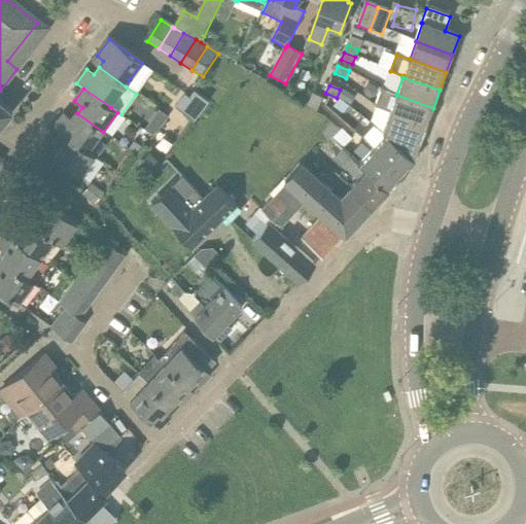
[(433,108),(396,95),(384,90),(378,107),(390,112),(427,126),(433,108)]
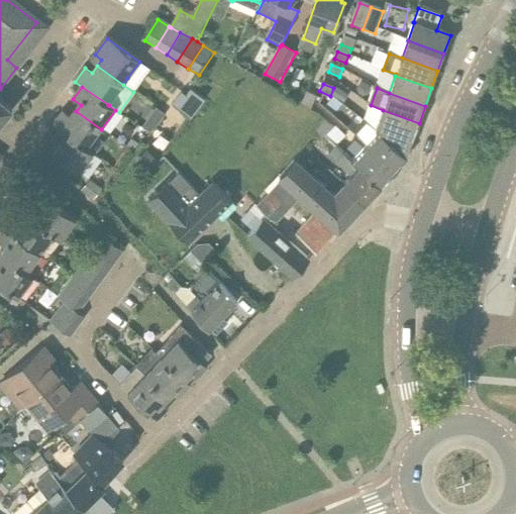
[(349,96),(336,89),(331,97),(344,104),(349,96)]
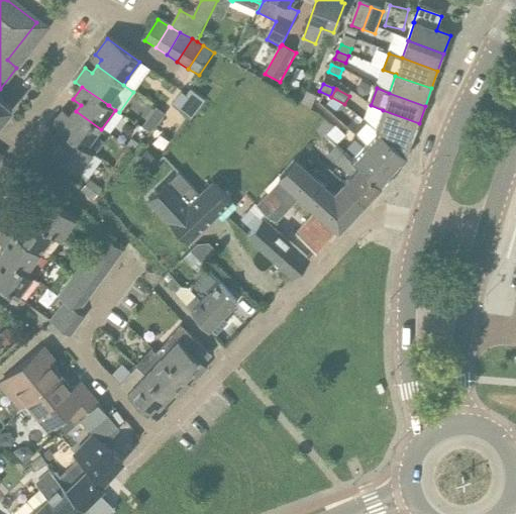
[(191,119),(204,101),(191,91),(186,97),(182,94),(173,106),(191,119)]
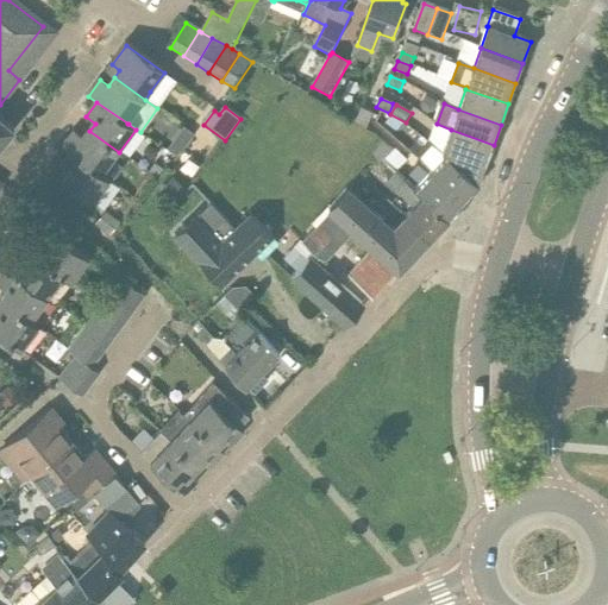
[(365,128),(373,114),(362,109),(355,124),(365,128)]
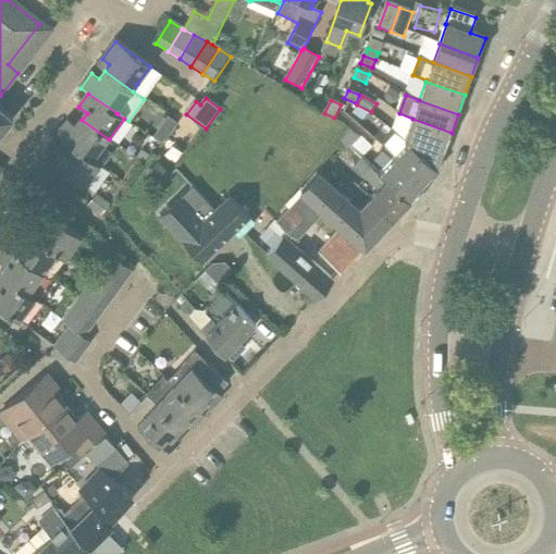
[(0,107),(0,174),(2,172),(0,170),(0,134),(12,120),(12,117),(0,107)]
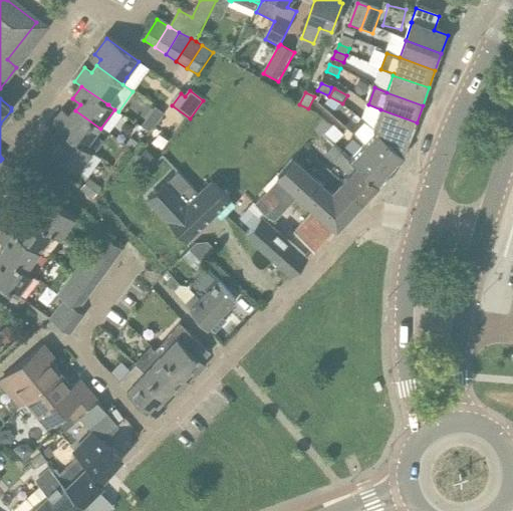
[(402,156),(403,155),(406,152),(417,122),(380,109),(372,130),(376,133),(377,133),(402,156)]
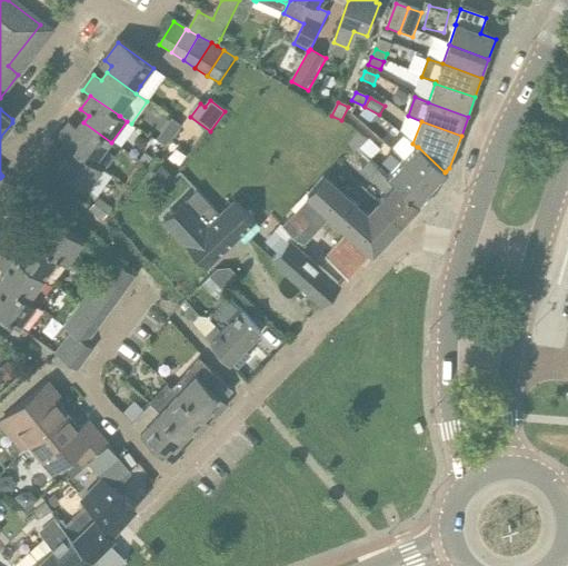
[(96,164),(111,142),(83,122),(77,129),(69,123),(59,138),(66,144),(67,144),(96,164)]
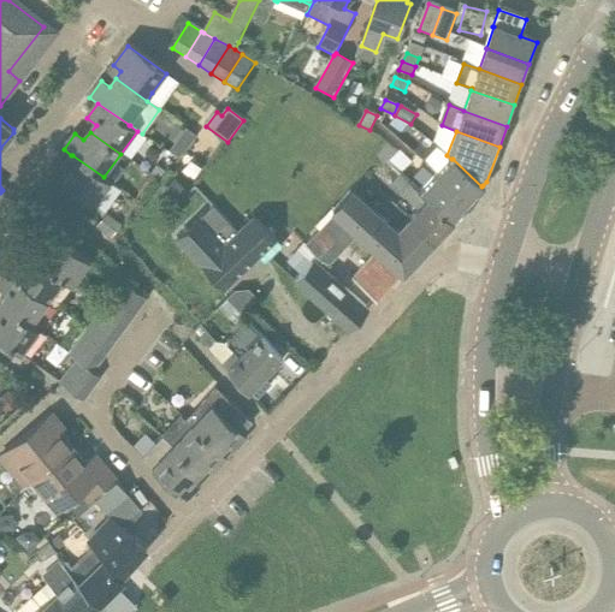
[(179,161),(188,150),(178,142),(170,154),(179,161)]
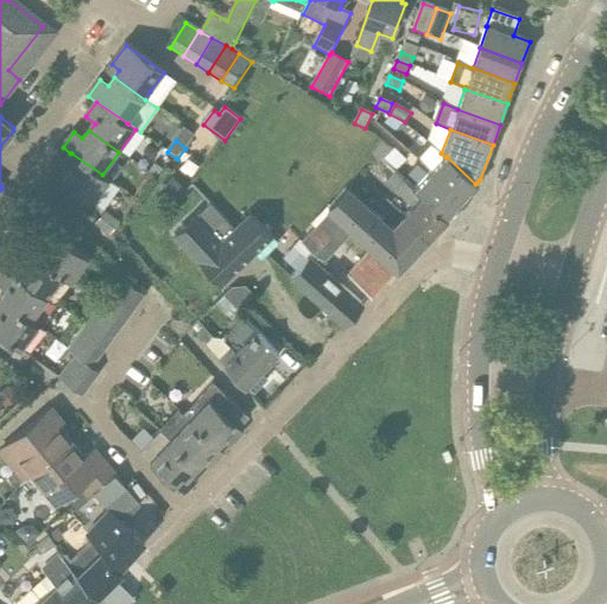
[(380,164),(393,150),(383,142),(373,157),(380,164)]
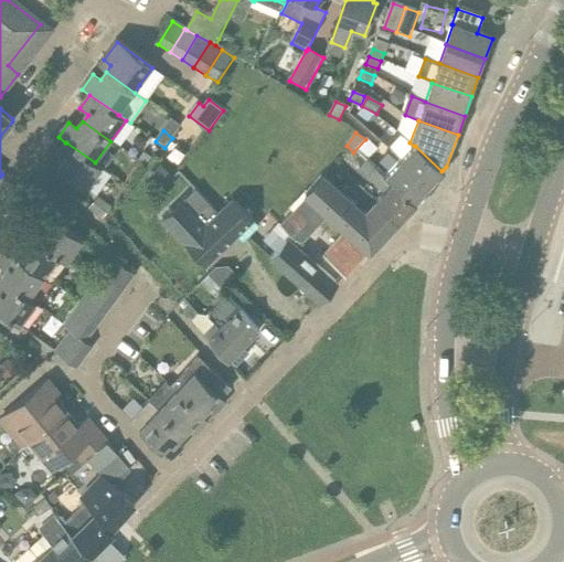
[(357,149),(362,155),(368,160),(378,150),(366,139),(357,149)]
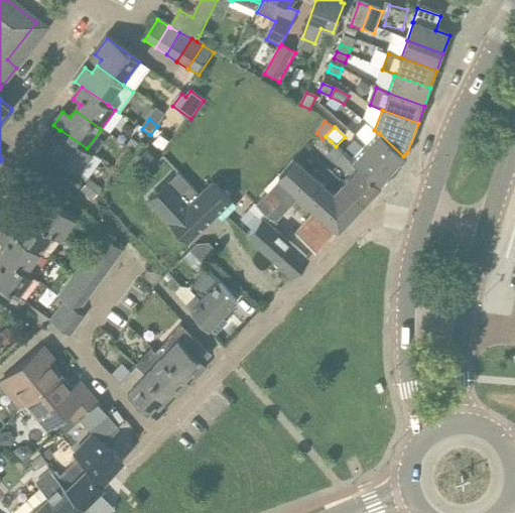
[(86,149),(87,148),(60,130),(59,130),(50,143),(57,148),(52,154),(79,173),(90,157),(93,154),(86,149)]
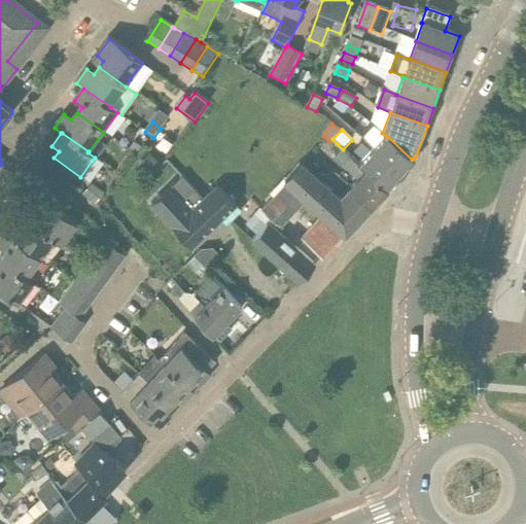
[(375,150),(402,176),(416,162),(413,159),(412,160),(387,136),(386,136),(375,150)]
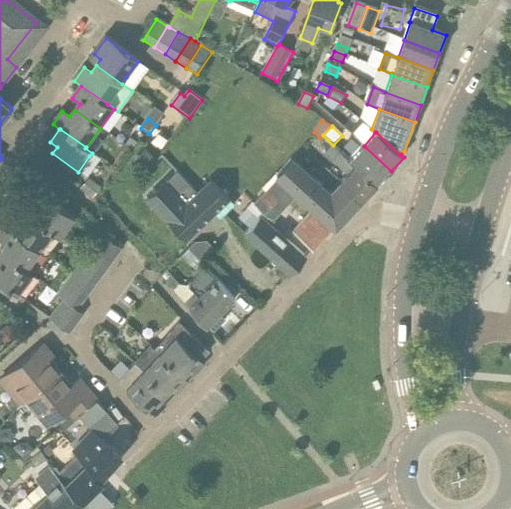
[(138,145),(131,140),(126,147),(133,152),(138,145)]
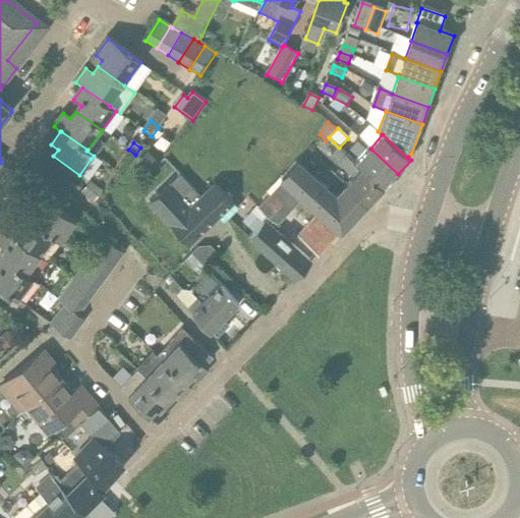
[(354,178),(348,185),(369,205),(385,188),(363,170),(362,171),(355,165),(356,164),(339,149),(331,158),(354,178)]
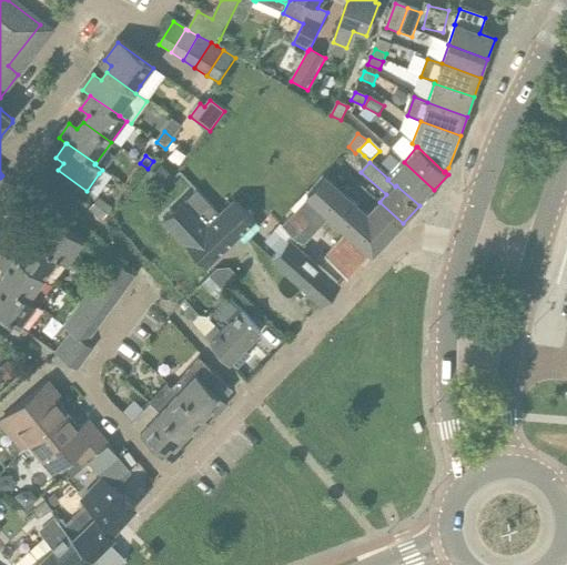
[(388,179),(387,180),(395,187),(396,185),(419,205),(434,190),(404,162),(388,179)]
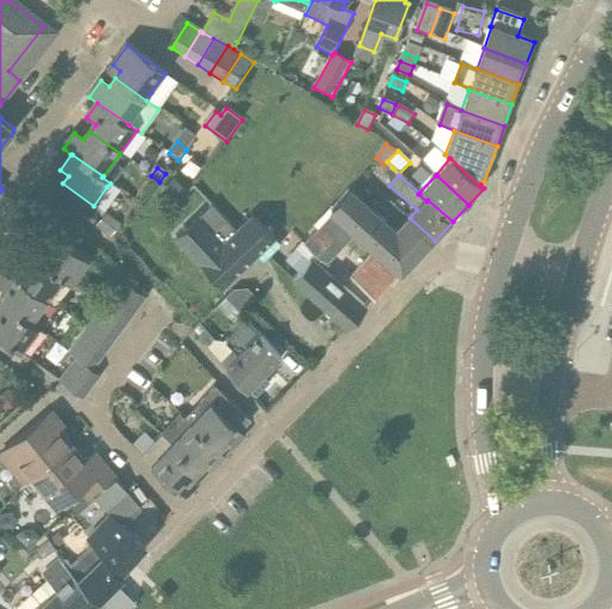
[(162,196),(179,209),(192,192),(175,180),(162,196)]
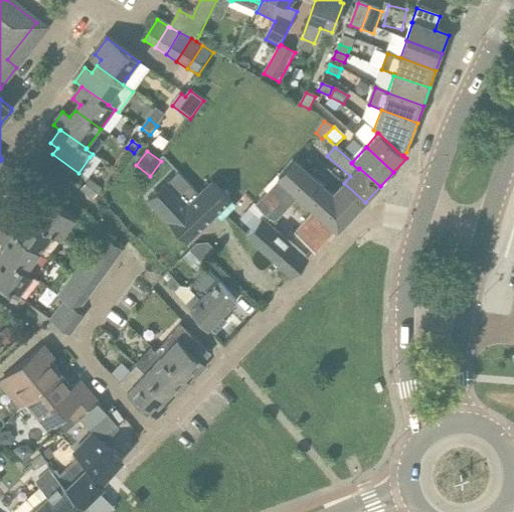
[(294,160),(278,178),(280,181),(281,180),(300,196),(316,210),(336,228),(339,231),(365,202),(344,183),(343,184),(342,183),(333,194),(294,160)]
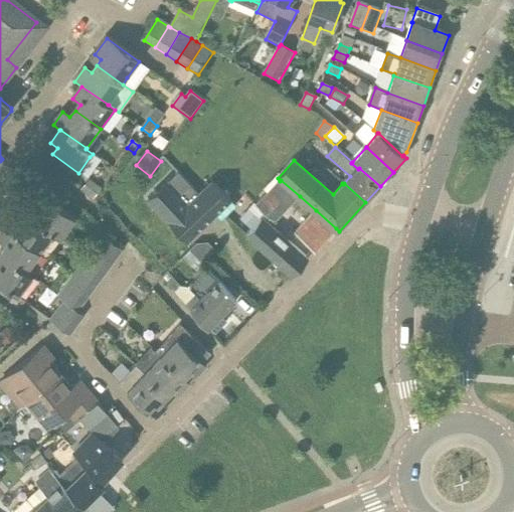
[(281,180),(280,181),(258,206),(277,222),(300,196),(281,180)]
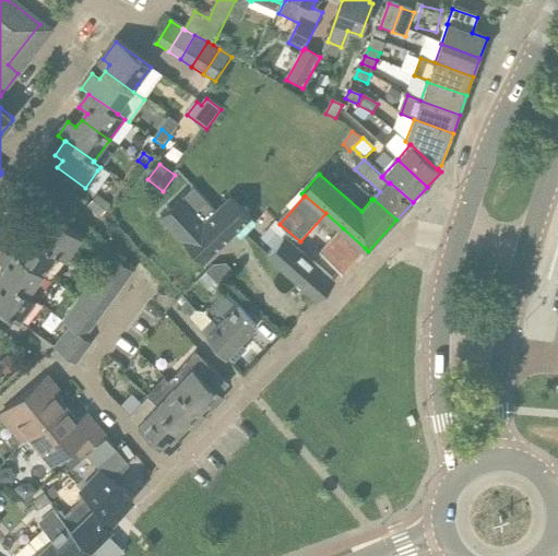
[(108,204),(97,197),(88,209),(99,216),(108,204)]
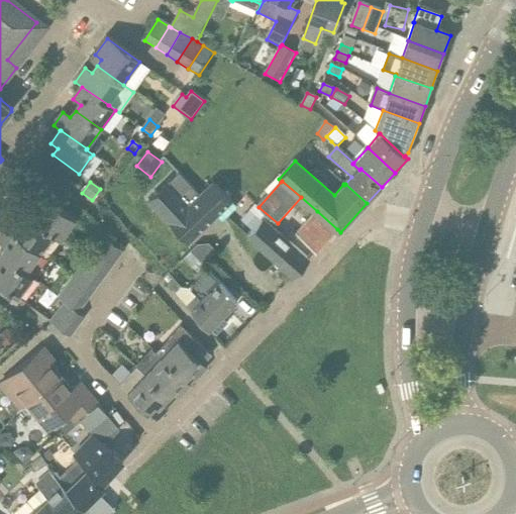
[(216,214),(215,215),(222,222),(237,208),(212,182),(198,195),(201,198),(216,214)]
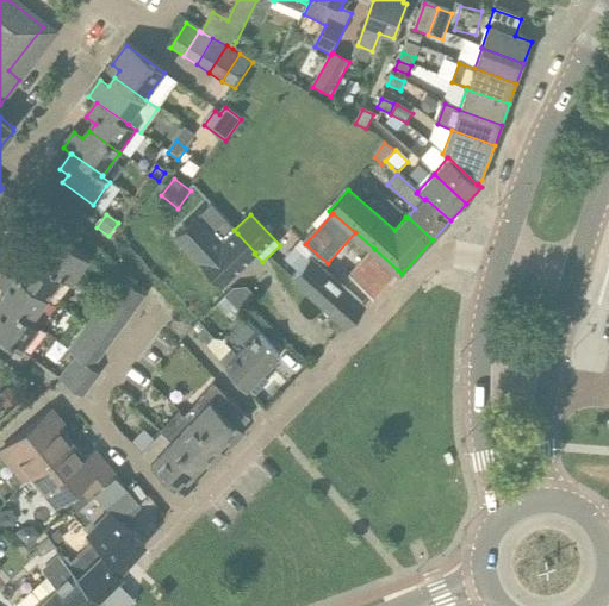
[(224,239),(216,230),(191,252),(222,286),(254,254),(255,252),(237,233),(234,230),(224,239)]
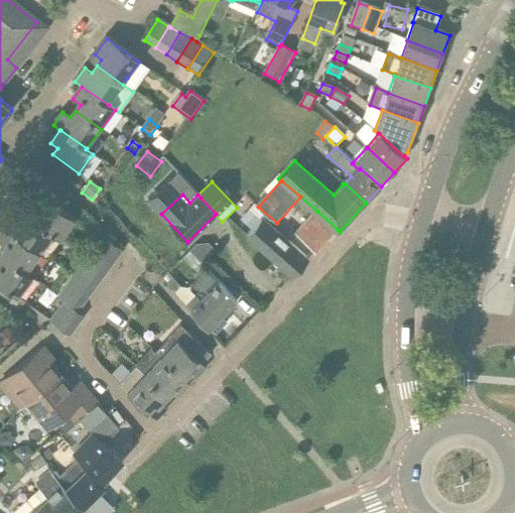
[(54,235),(57,231),(70,215),(43,196),(33,210),(40,215),(36,221),(54,235)]
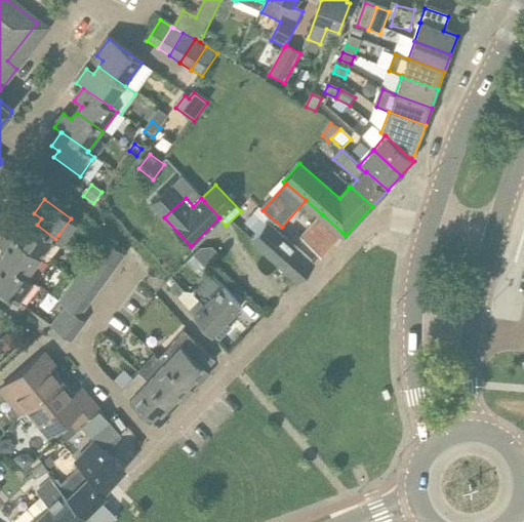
[(343,233),(322,214),(301,238),(322,256),(343,233)]
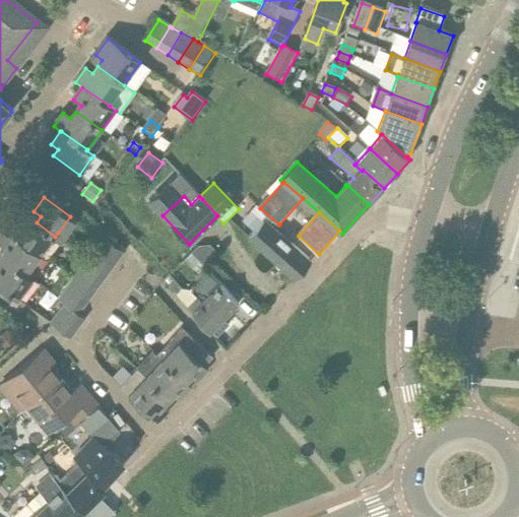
[(41,256),(55,237),(37,222),(29,217),(24,223),(17,218),(8,232),(41,256)]
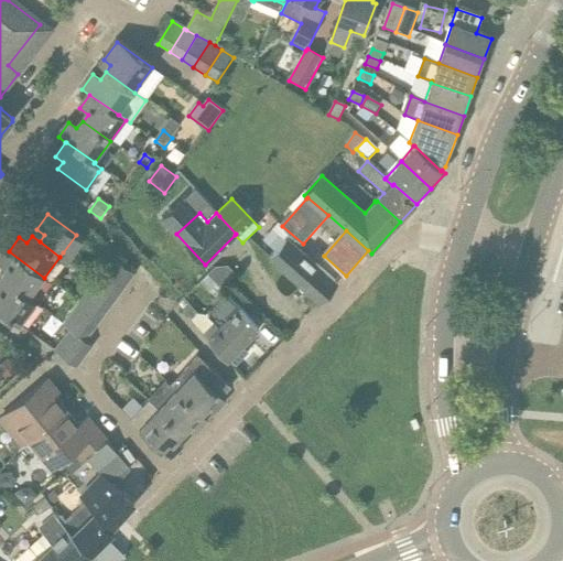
[(288,240),(271,259),(320,303),(336,284),(288,240)]
